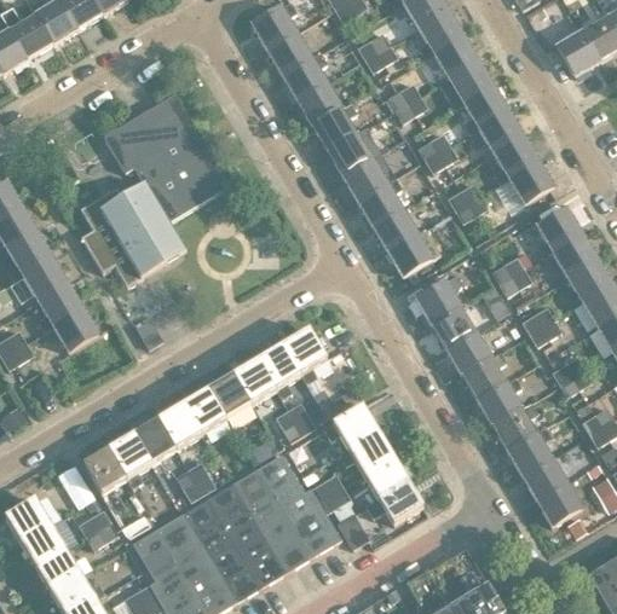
[(55,42),(80,28),(63,0),(58,0),(47,7),(44,0),(38,0),(32,4),(38,13),(55,42)]
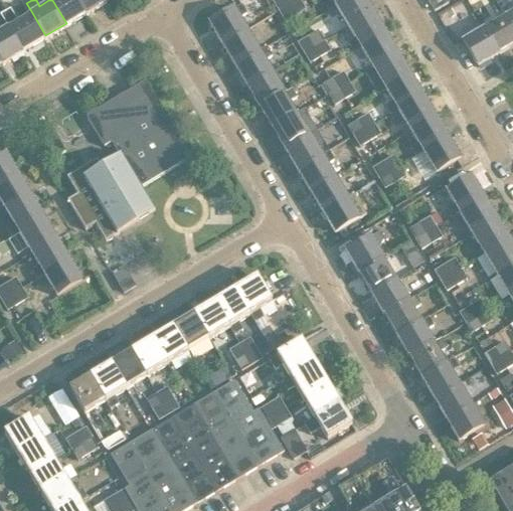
[(66,23),(88,10),(81,0),(52,0),(66,23)]
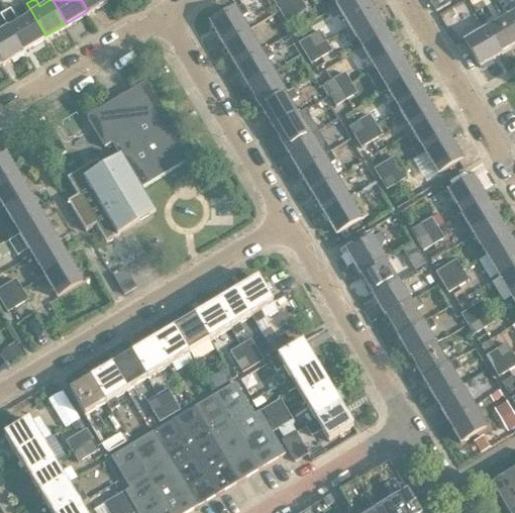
[(82,0),(88,10),(105,0),(82,0)]
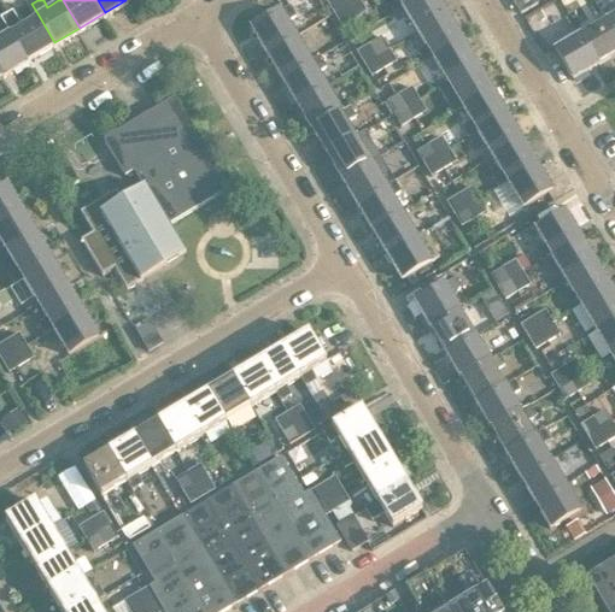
[(356,13),(368,6),(364,0),(351,0),(349,1),(356,13)]
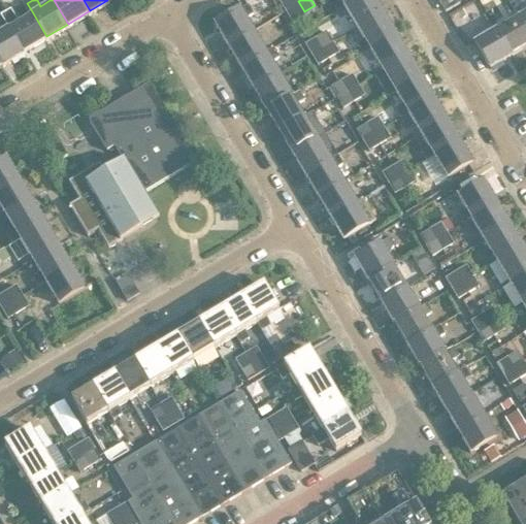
[(348,0),(346,1),(358,23),(383,8),(377,0),(348,0)]
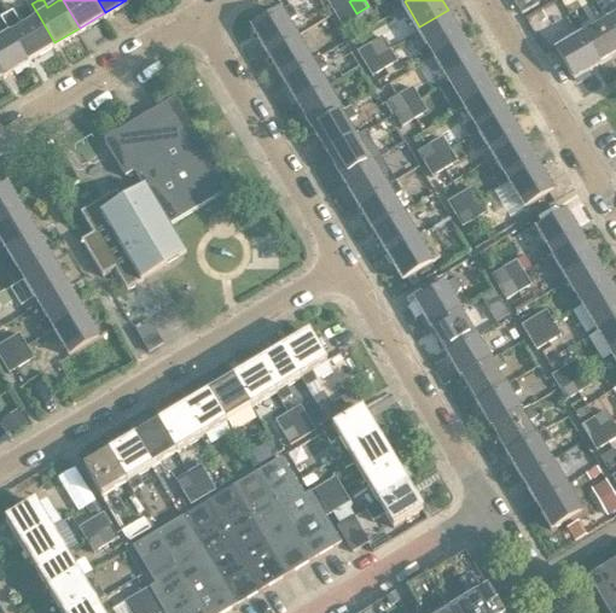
[(292,1),(254,23),(268,48),(298,31),(289,16),(298,11),(292,1)]
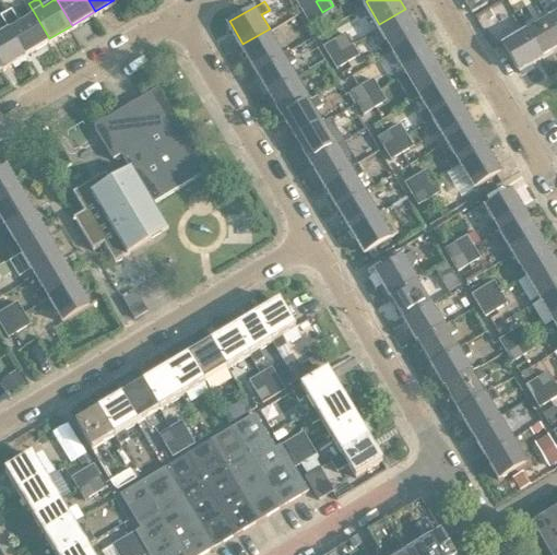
[(311,20),(322,12),(316,1),(304,8),(311,20)]
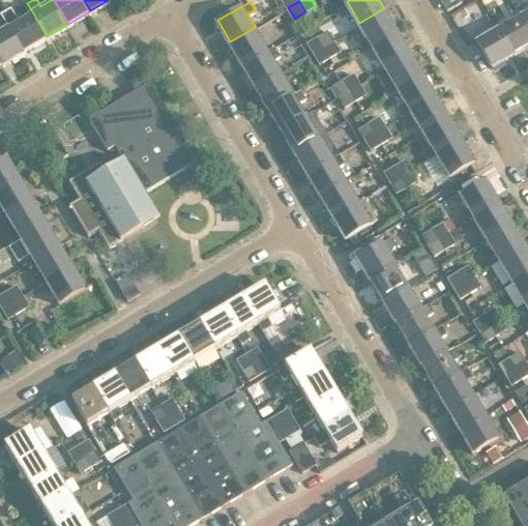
[(2,11),(10,24),(26,50),(47,36),(32,11),(20,19),(12,5),(2,11)]
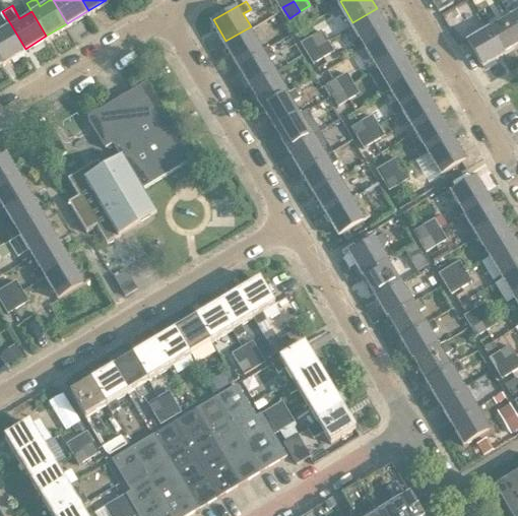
[(390,29),(377,8),(352,22),(360,35),(352,40),(358,48),(366,44),(390,29)]
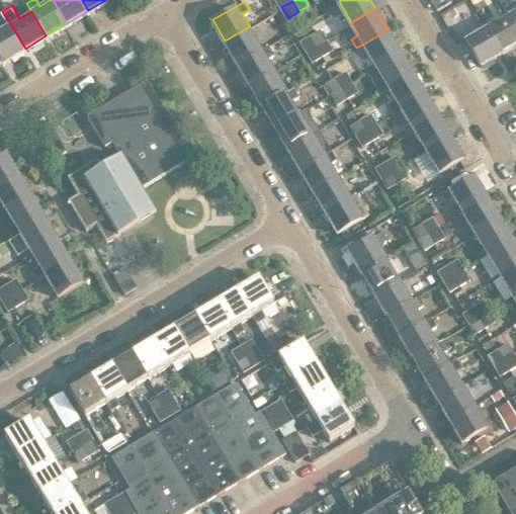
[(515,21),(510,12),(489,25),(504,50),(515,41),(515,21)]
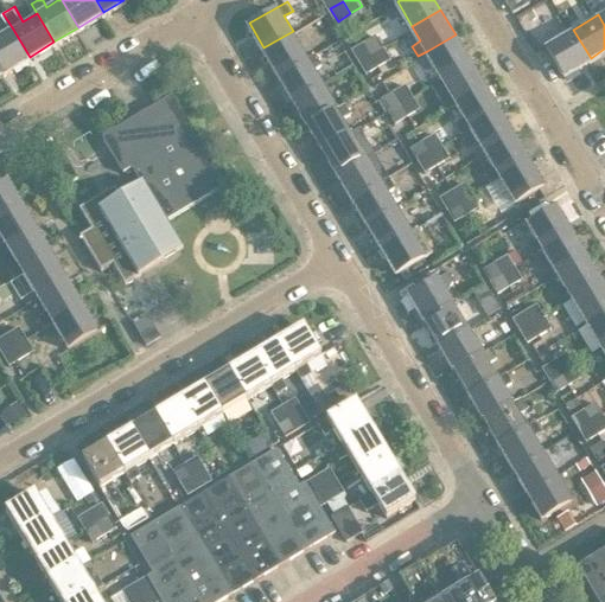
[(0,63),(5,71),(30,57),(12,27),(0,34),(0,63)]
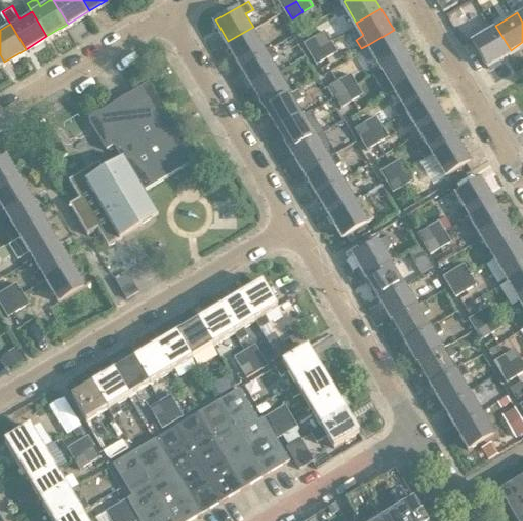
[(474,39),(488,64),(511,50),(495,26),(474,39)]
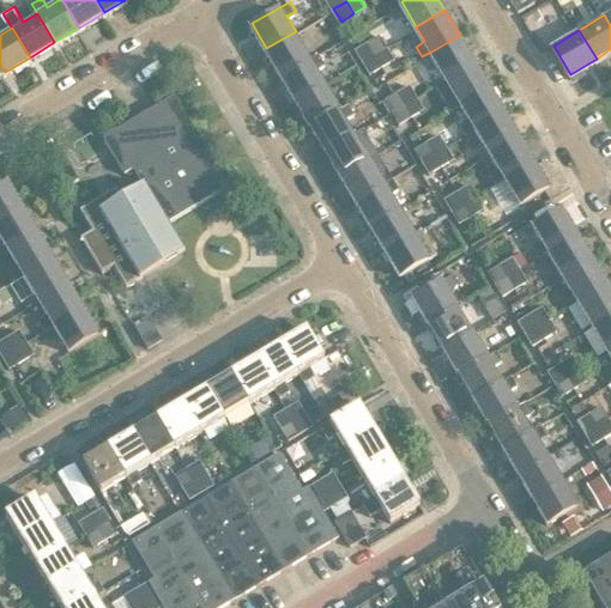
[(310,56),(296,31),(266,48),(282,73),(310,56)]
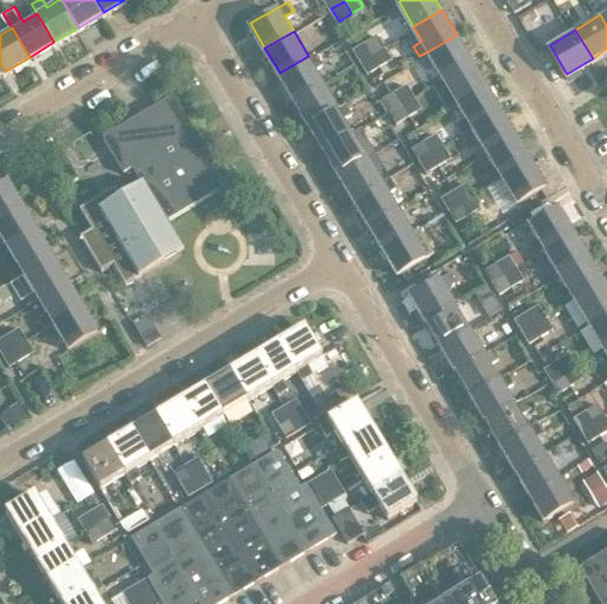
[(379,49),(386,44),(379,31),(365,38),(374,50),(377,48),(379,49)]
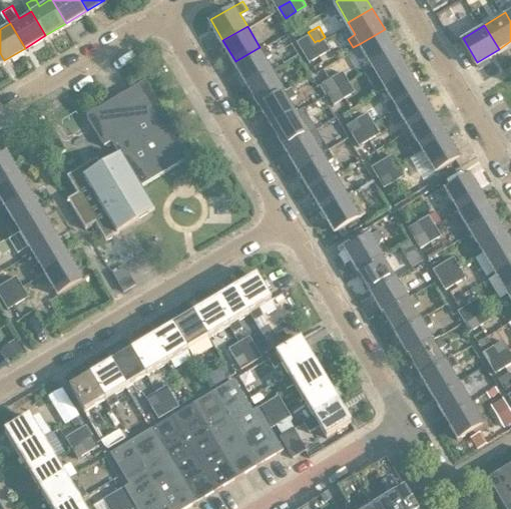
[(373,64),(397,50),(385,29),(361,43),(373,64)]
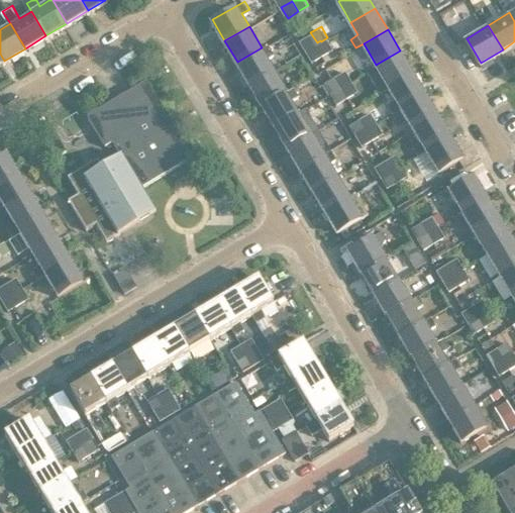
[(306,49),(317,42),(310,32),(300,38),(306,49)]
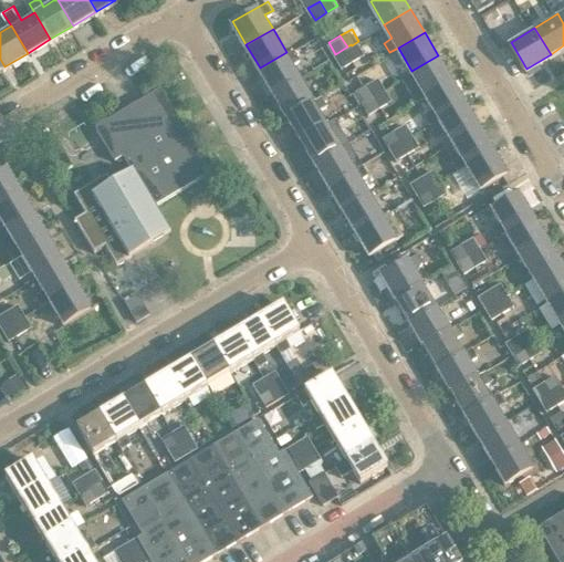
[(365,52),(358,41),(352,45),(351,44),(347,47),(354,59),(365,52)]
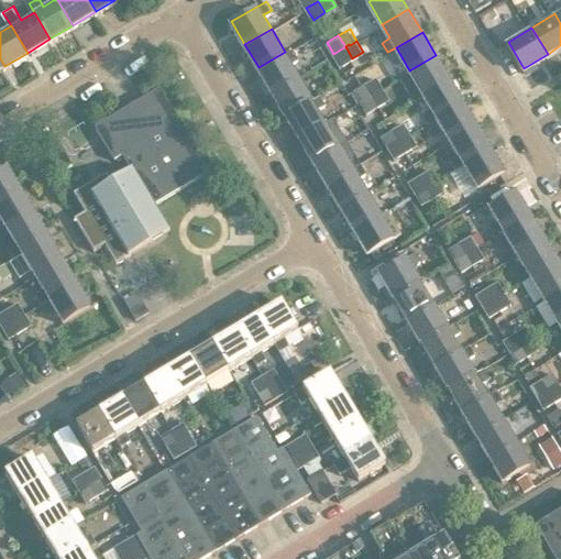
[(293,46),(285,52),(259,67),(272,90),(299,75),(290,61),(298,56),(293,46)]
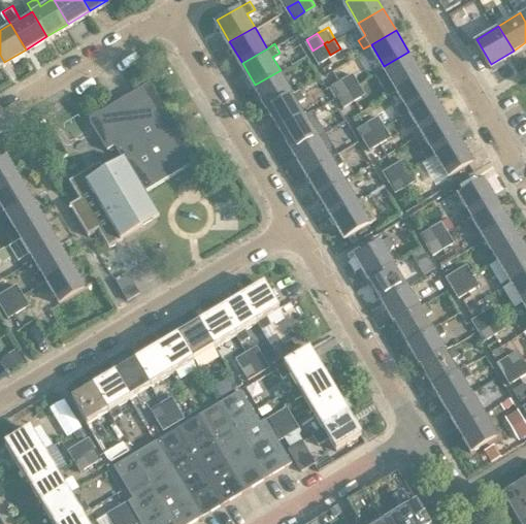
[(319,61),(330,55),(324,43),(313,51),(319,61)]
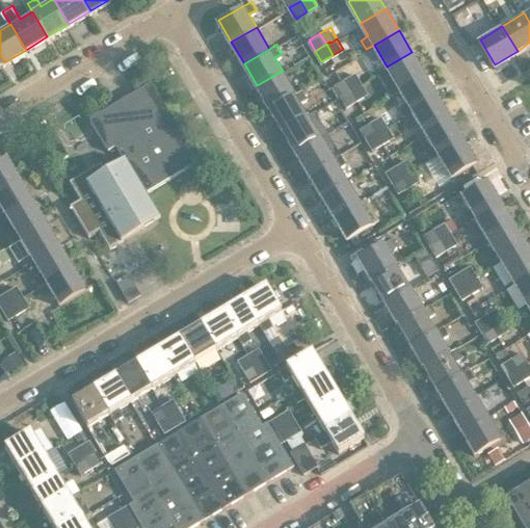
[(412,52),(387,67),(379,72),(392,93),(400,88),(425,73),(412,52)]
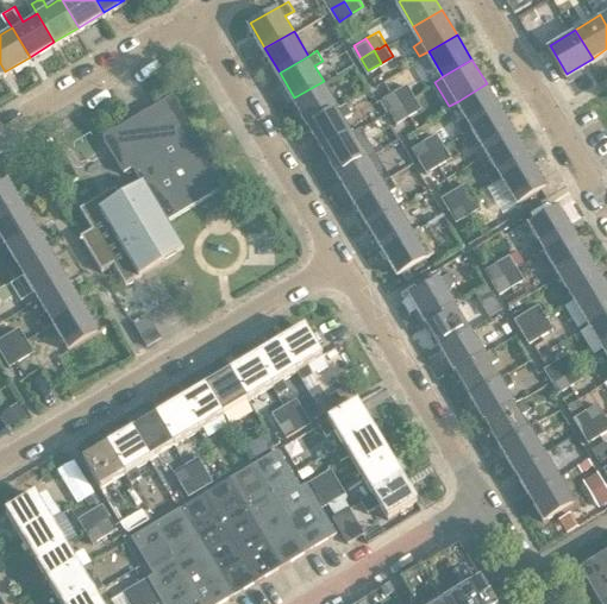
[(324,81),(294,98),(310,123),(338,105),(324,81)]
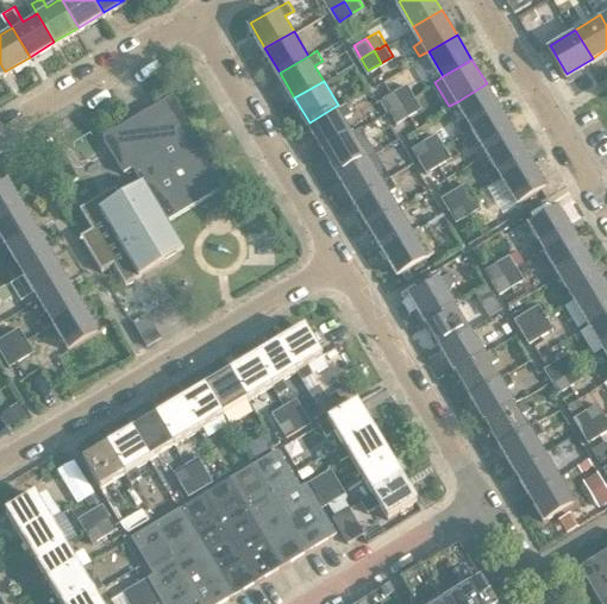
[(404,100),(415,93),(408,81),(395,88),(404,100)]
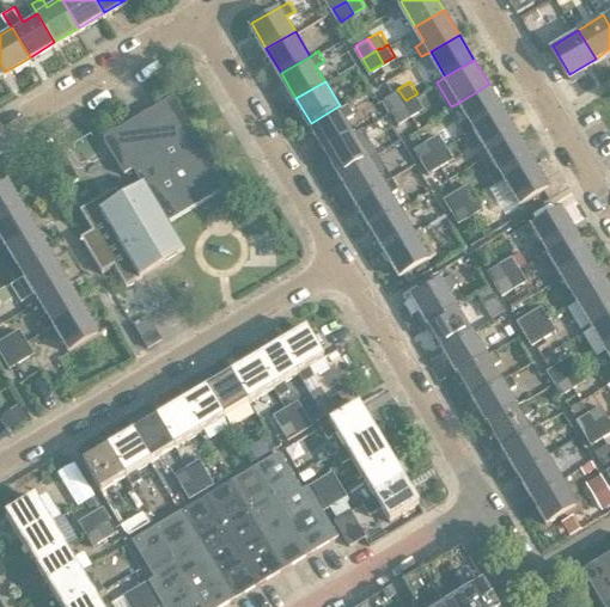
[(504,109),(489,84),(461,102),(469,116),(461,122),(467,132),(475,127),(504,109)]
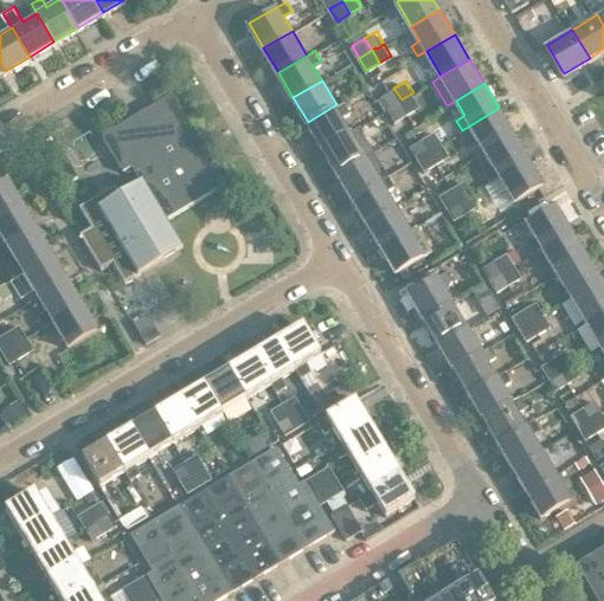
[(390,109),(394,107),(393,104),(402,99),(393,88),(381,95),(390,109)]
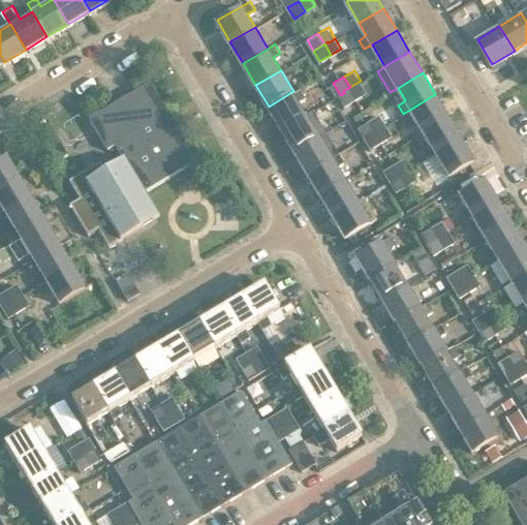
[(145,189),(198,157),(151,79),(90,116),(109,147),(117,143),(126,157),(106,168),(101,159),(70,178),(81,195),(70,202),(89,233),(99,226),(110,245),(160,214),(145,189)]
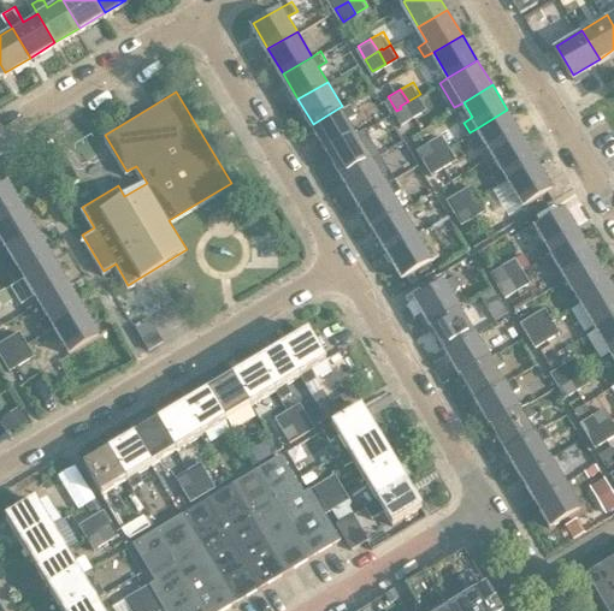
[(415,113),(427,106),(420,94),(408,101),(415,113)]
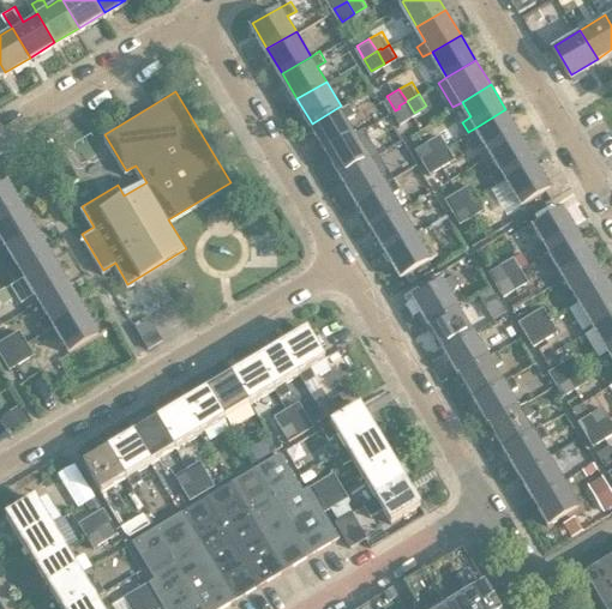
[(349,101),(341,106),(312,124),(327,149),(355,131),(347,116),(355,110),(349,101)]
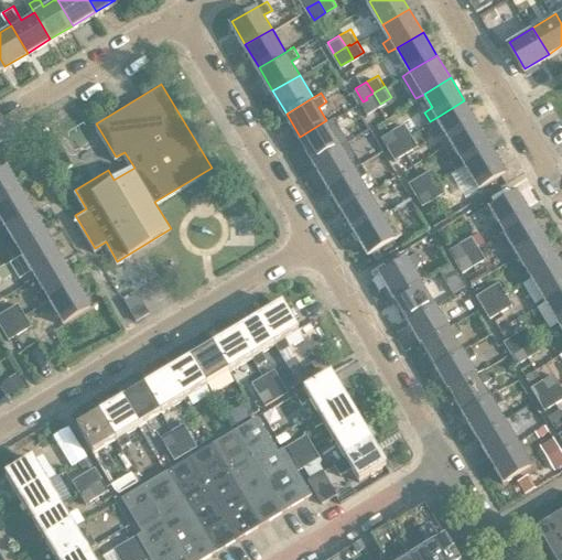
[(368,111),(380,104),(374,93),(366,97),(367,99),(363,101),(368,111)]
